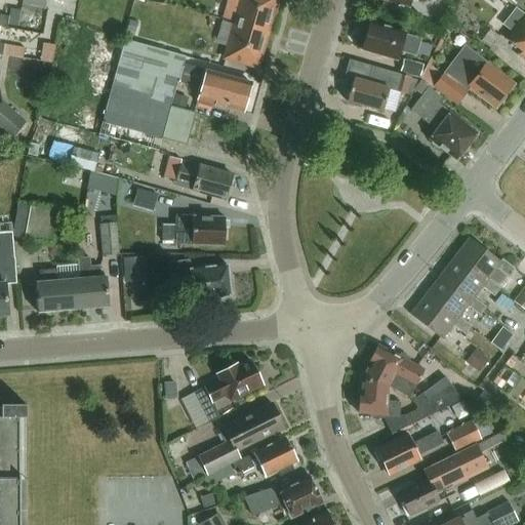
[(45,9),(46,0),(23,0),(22,5),(45,9)]
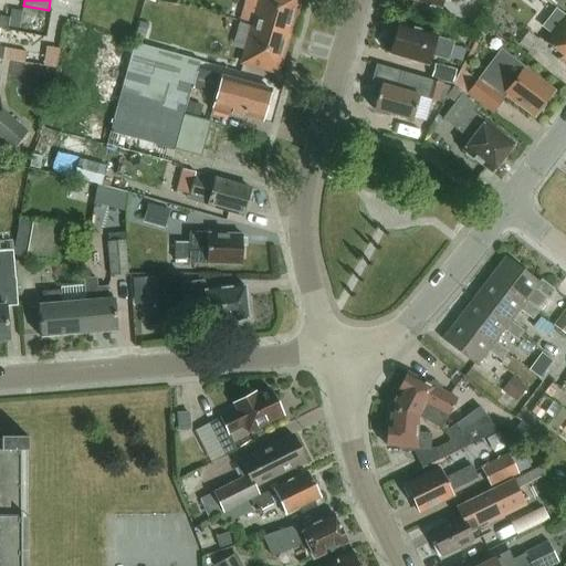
[(254,23),(290,33),(295,16),(291,14),(294,0),(254,0),(253,6),(259,8),(254,23)]
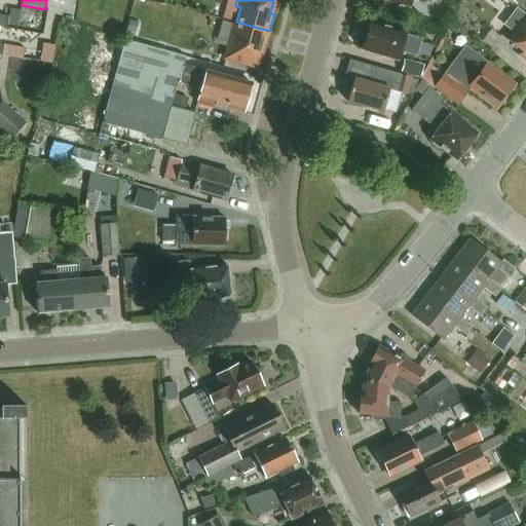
[(525,13),(518,7),(504,25),(514,32),(508,40),(522,50),(519,53),(525,60),(525,13)]
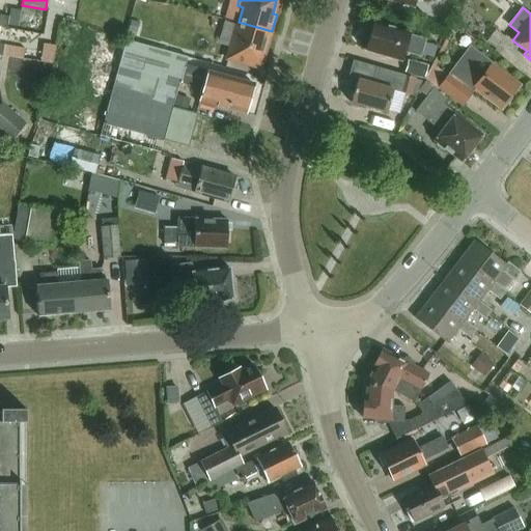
[(0,24),(7,26),(9,16),(0,14),(0,24)]
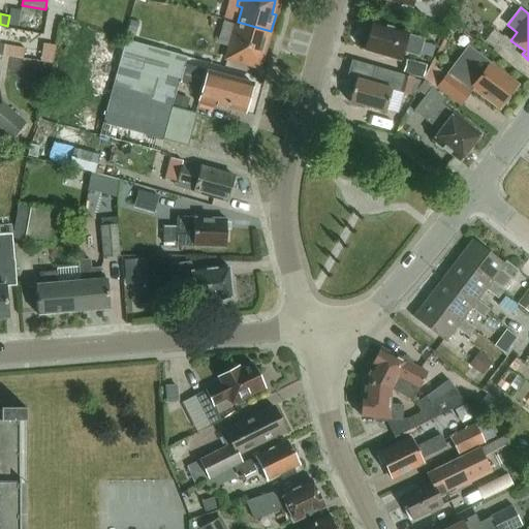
[(238,22),(227,58),(256,66),(262,45),(267,48),(271,31),(238,22)]
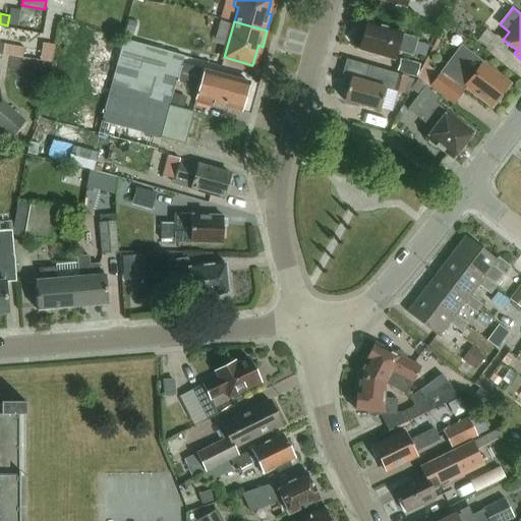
[(413,55),(417,39),(401,35),(402,32),(366,21),(359,49),(377,54),(379,56),(394,61),(397,50),(413,55)]
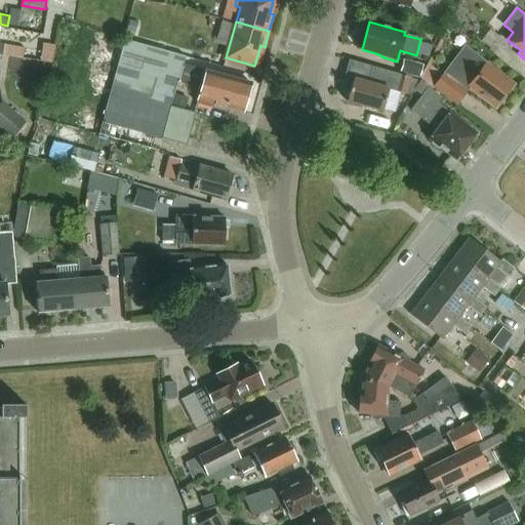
[(124,38),(98,133),(159,150),(163,136),(187,144),(195,112),(171,106),(178,81),(179,81),(185,63),(187,55),(124,38)]
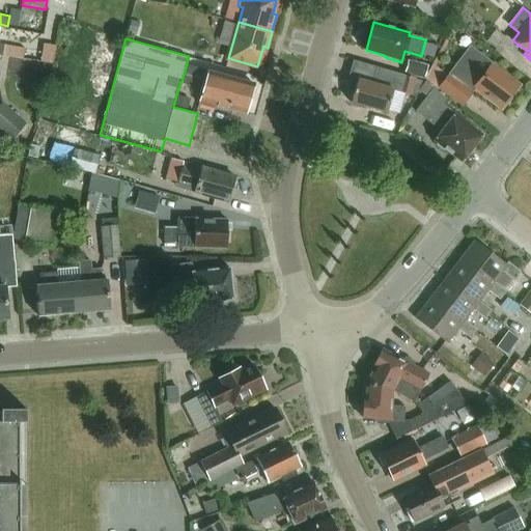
[(0,42),(0,53),(5,54),(26,56),(27,46),(6,43),(0,42)]
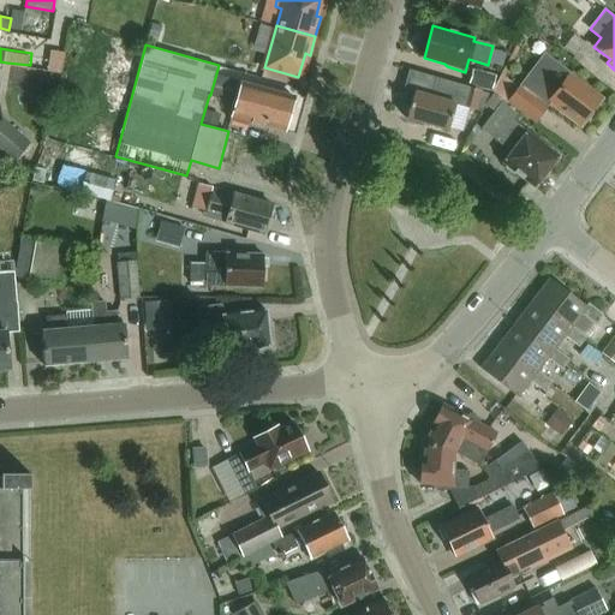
[(544,53),(537,64),(520,87),(503,72),(494,89),(536,120),(549,102),(563,113),(565,112),(583,125),(602,100),(584,87),(586,85),(544,53)]
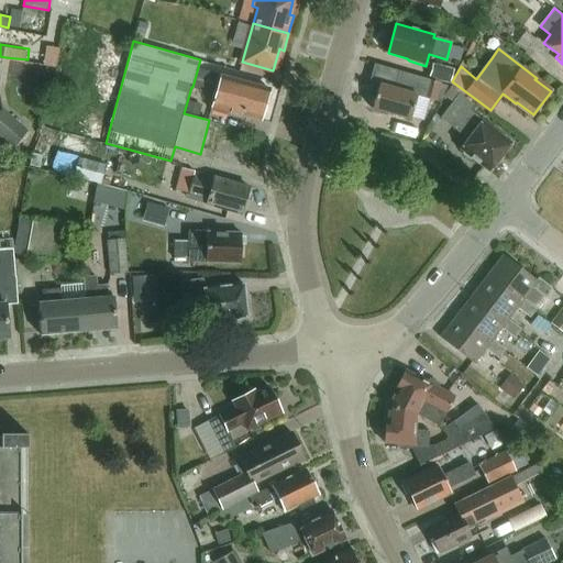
[(450,81),(454,67),(434,62),(431,76),(450,81)]
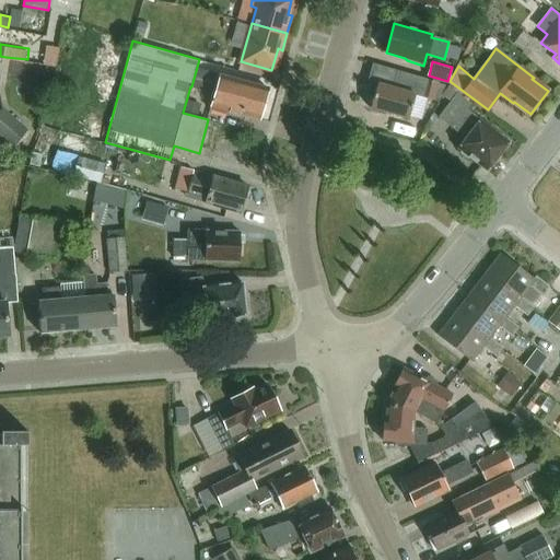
[(197,67),(191,86),(216,93),(211,108),(231,114),(232,111),(259,118),(264,102),(268,101),(270,92),(268,91),(269,86),(197,67)]
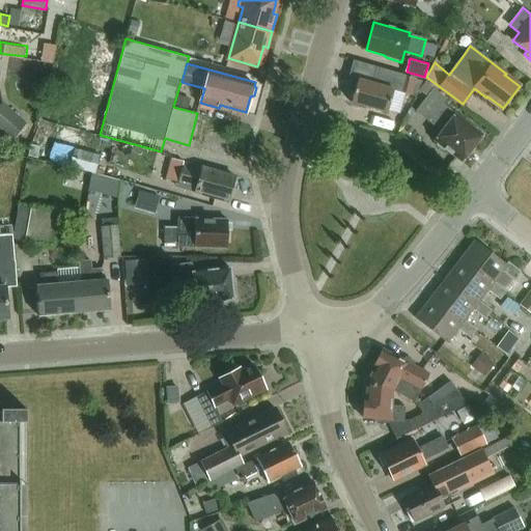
[(416,93),(423,80),(378,66),(372,84),(356,79),(356,81),(357,81),(352,101),(351,101),(350,102),(355,104),(355,106),(365,109),(365,107),(388,113),(389,112),(387,111),(393,90),(411,95),(412,91),(416,93)]
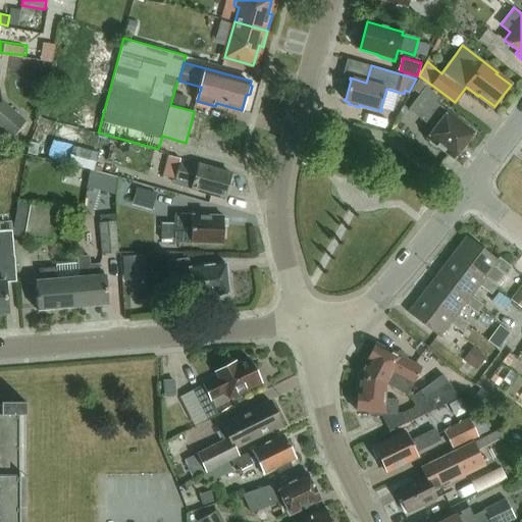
[(474,133),(446,110),(434,101),(438,96),(426,88),(409,109),(433,128),(426,138),(454,159),(474,133)]
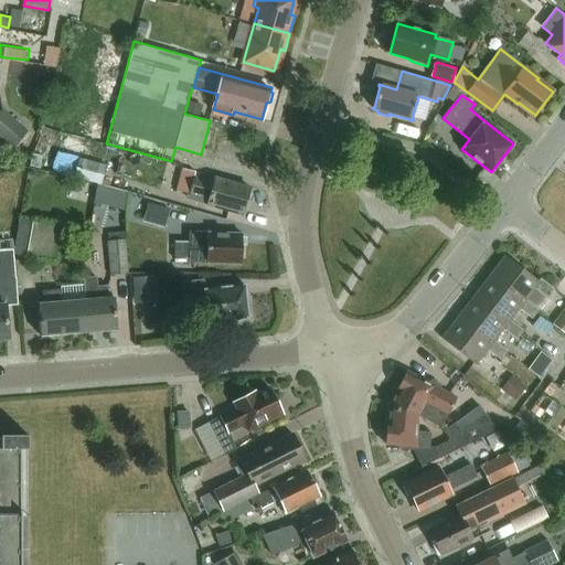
[(3,109),(0,112),(0,138),(12,149),(28,130),(3,109)]
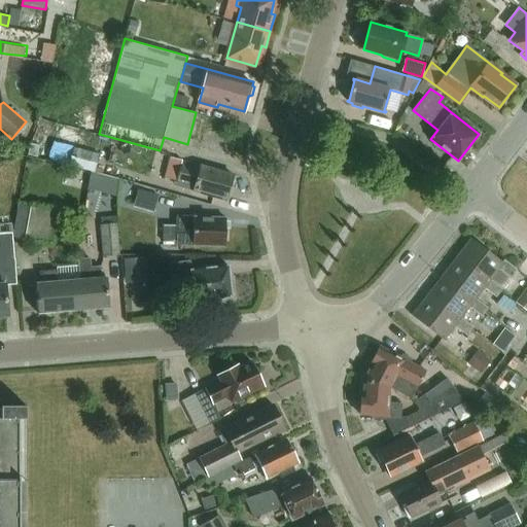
[(101,155),(74,148),(70,167),(96,173),(101,155)]
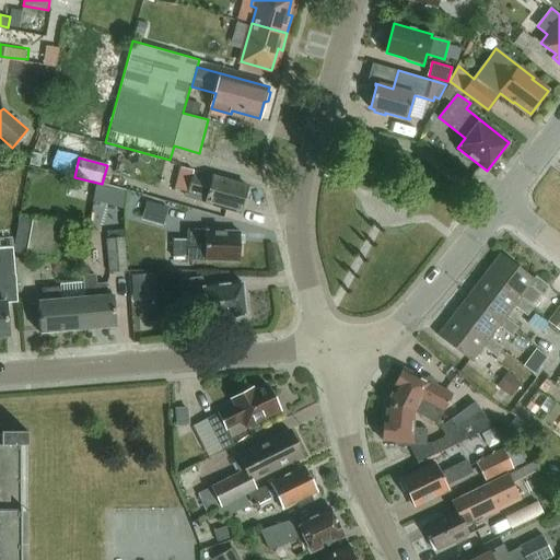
[(174,188),(208,198),(206,206),(240,214),(243,201),(247,198),(248,193),(247,189),(248,185),(207,174),(206,178),(179,171),(174,188)]
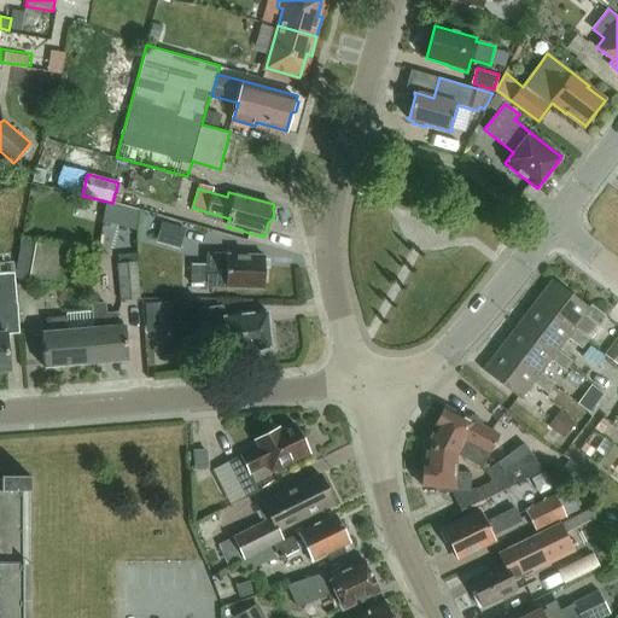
[(17,278),(21,278),(60,286),(63,277),(69,277),(73,254),(68,252),(69,246),(24,238),(17,278)]
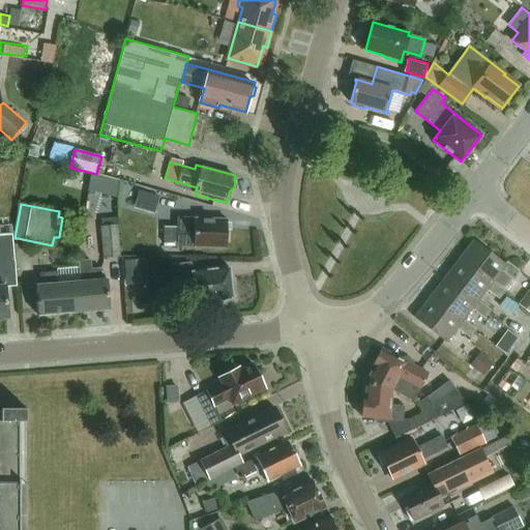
[(227,246),(228,218),(210,217),(210,215),(197,215),(197,217),(179,216),(179,226),(166,225),(166,242),(178,242),(178,245),(227,246)]
